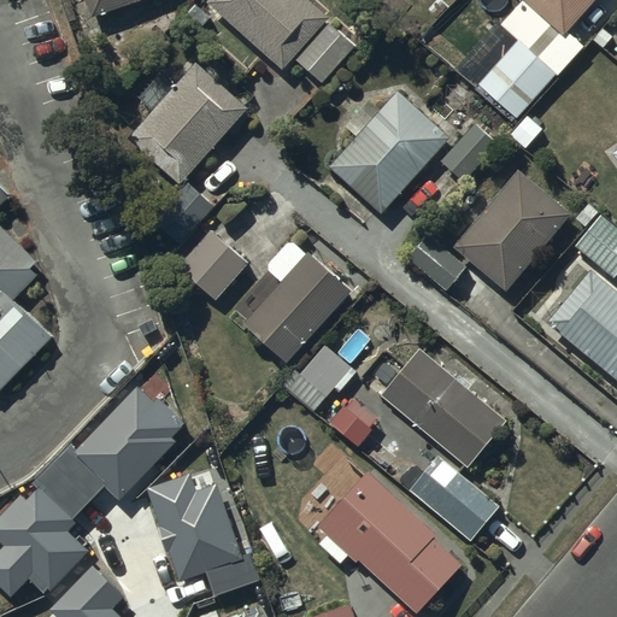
[(74,0),(81,18),(92,15),(92,17),(139,0),(74,0)]
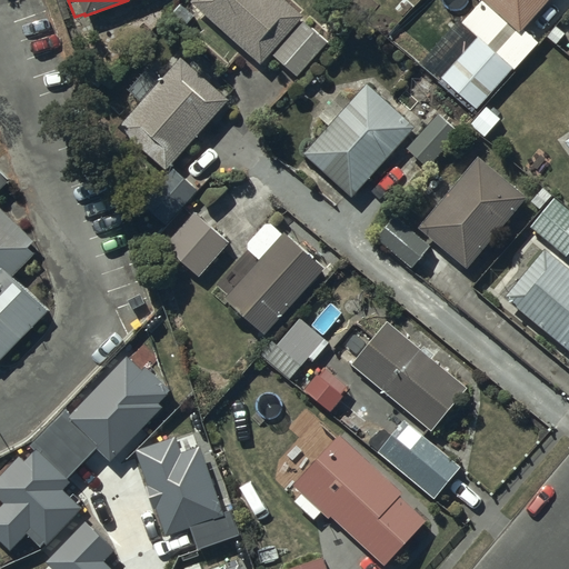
[(283,0),(191,0),(192,0),(262,63),(303,18),(283,0)]
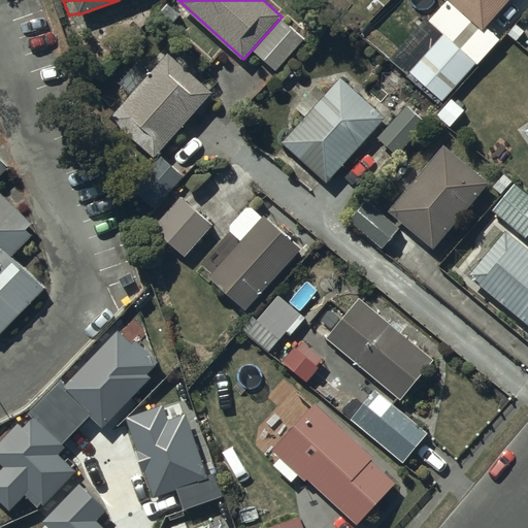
[(483,32),(448,0),(429,21),(444,34),(410,72),(442,101),(476,64),(477,65),(500,40),(487,28),(483,32)]
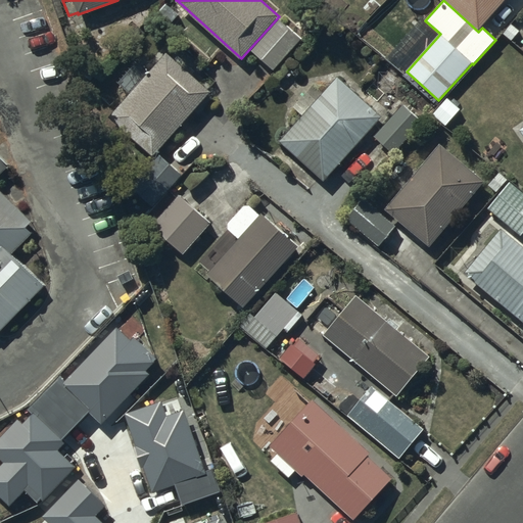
[(504,0),(446,0),(478,29),(504,0)]
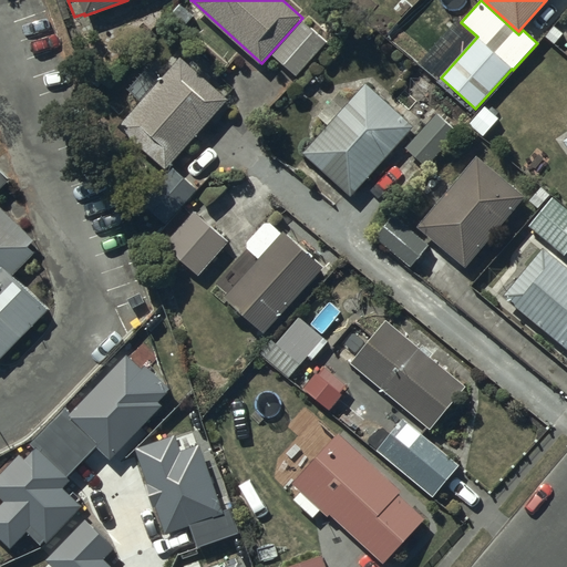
[(301,22),(272,54),(298,76),(327,44),(301,22)]
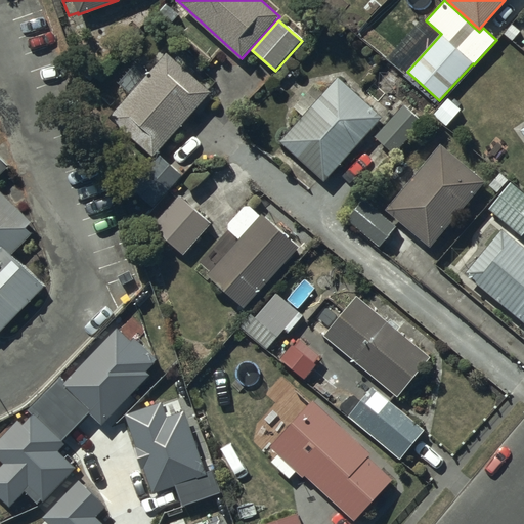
[(154,157),(211,92),(168,53),(110,118),(154,157)]
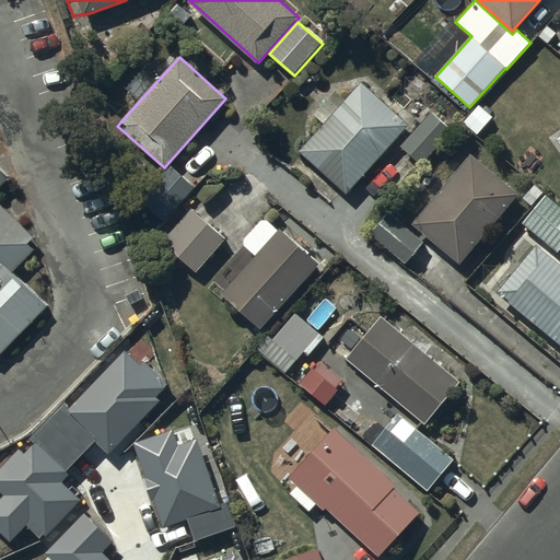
[(409,125),(363,83),(348,100),(338,91),(315,115),(325,125),(300,152),(346,194),(409,125)]
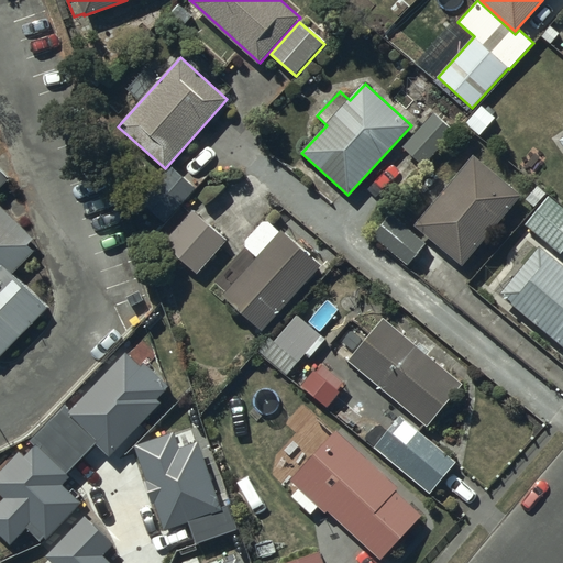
[(451,128),(433,112),(405,146),(422,162),(451,128)]
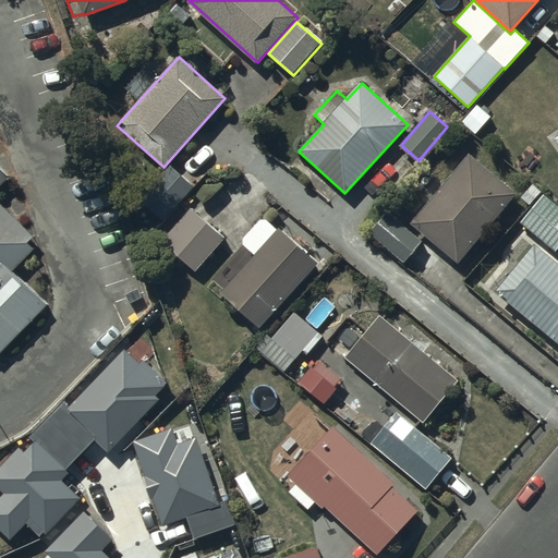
[(460,265),(516,192),(469,154),(412,226),(460,265)]
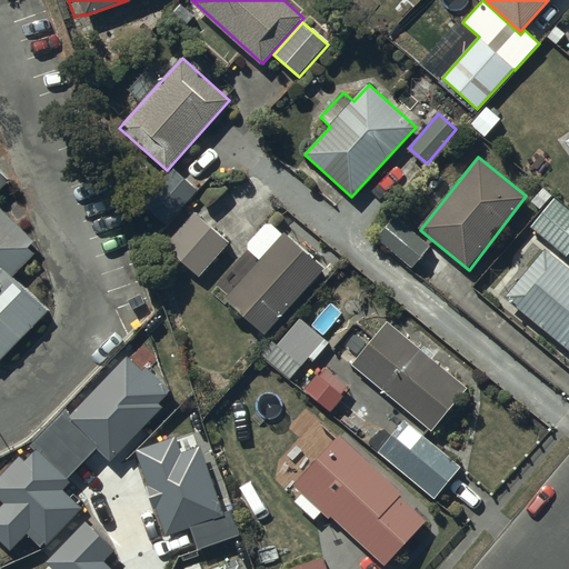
[(198,189),(172,168),(142,205),(168,226),(198,189)]
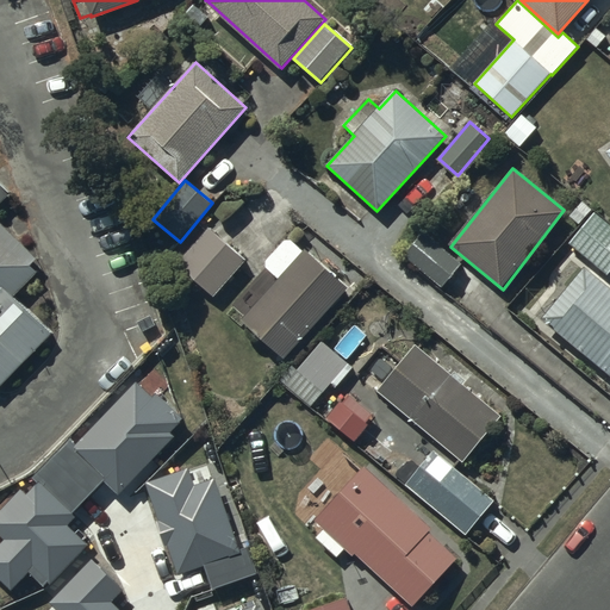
[(0,385),(51,332),(5,290),(30,263),(0,235),(0,192),(5,187),(0,182),(0,385)]
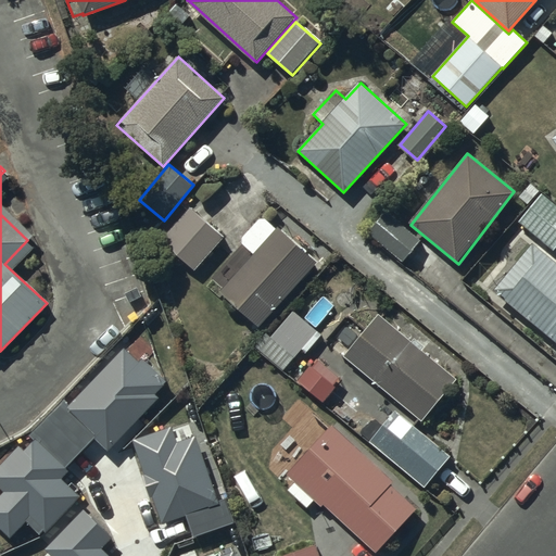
[(555,204),(543,193),(519,220),(553,250),(555,245),(555,204)]
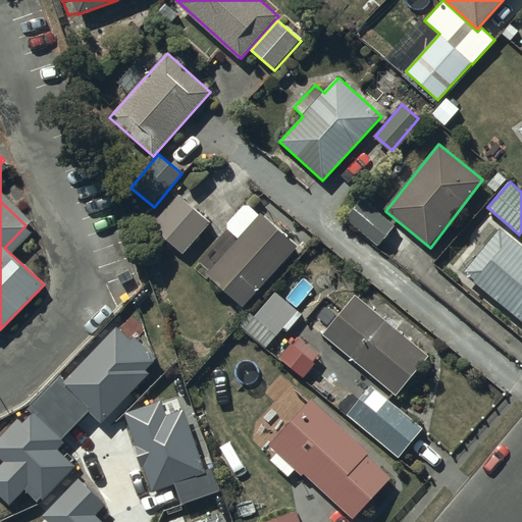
[(210,223),(177,195),(151,224),(183,253),(210,223)]
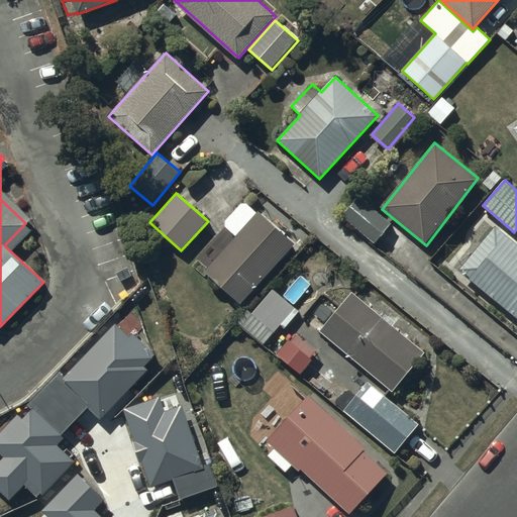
[(358,196),(341,216),(374,243),(391,224),(358,196)]
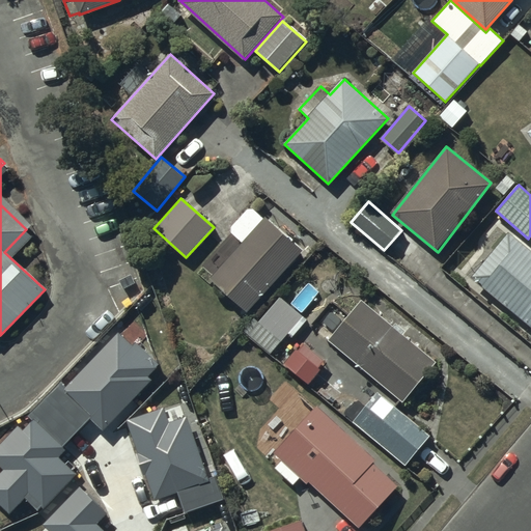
[(248,312),(304,249),(266,218),(264,218),(250,206),(229,230),(243,243),(211,279),(248,312)]
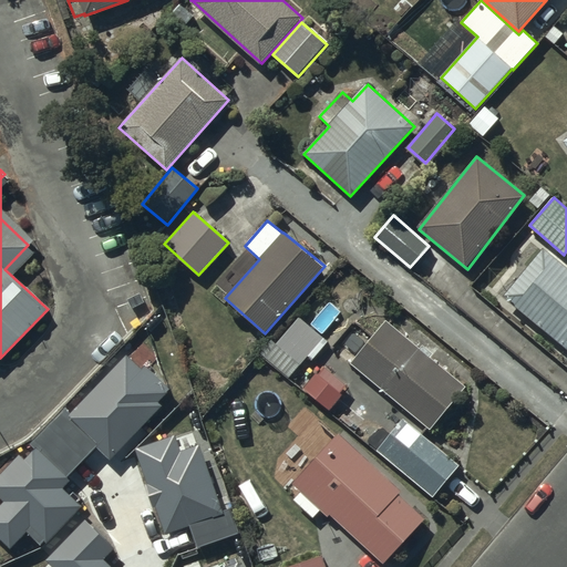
[(566,268),(543,248),(503,295),(566,348),(566,268)]
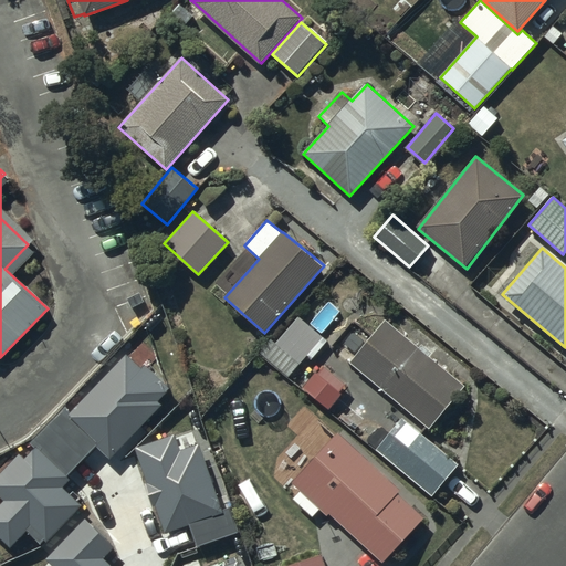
[(326,342),(300,317),(278,344),(272,338),(260,352),(289,377),(307,355),(312,358),(326,342)]
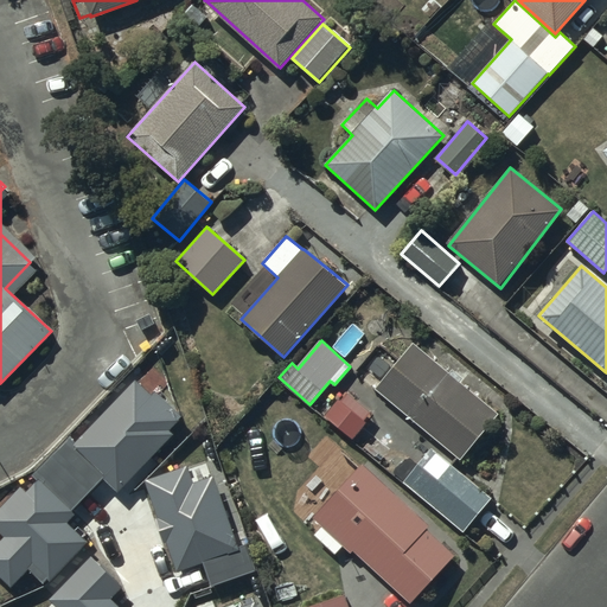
[(414,343),(376,388),(461,460),(499,414),(414,343)]
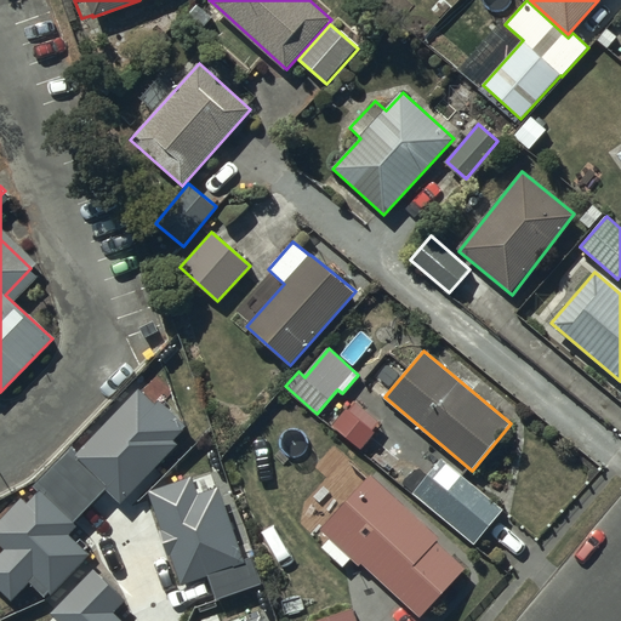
[(142,394),(84,457),(107,479),(120,491),(149,461),(154,466),(172,446),(167,442),(184,425),(164,404),(159,409),(142,394)]
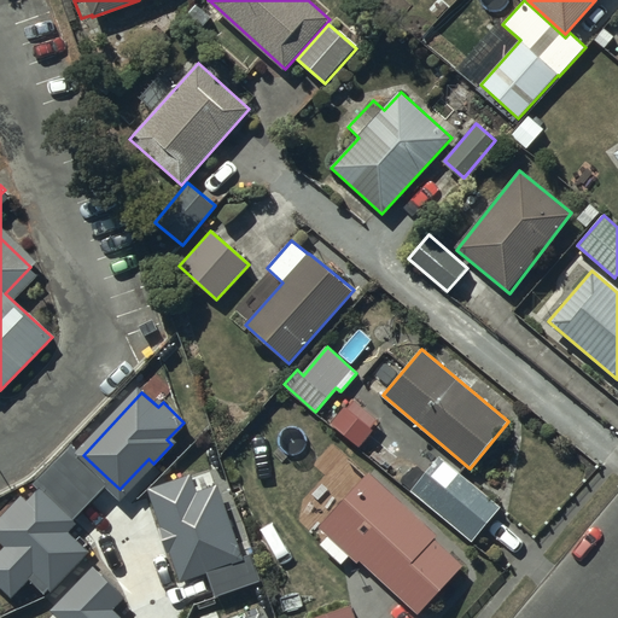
[(83,455),(70,443),(52,464),(87,496),(106,477),(83,455)]
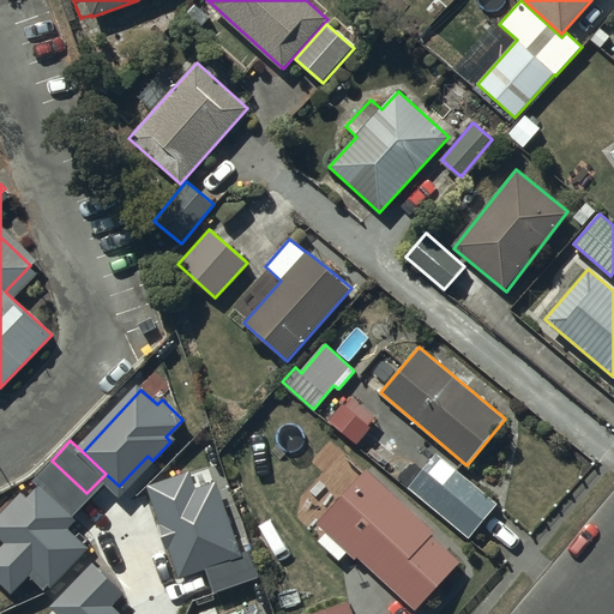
[(437,453),(409,487),(469,539),(498,505),(437,453)]
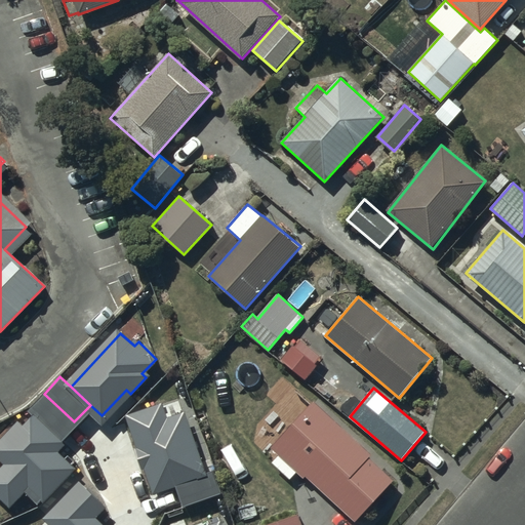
[(74,421),(44,394),(29,409),(36,416),(58,438),(74,421)]
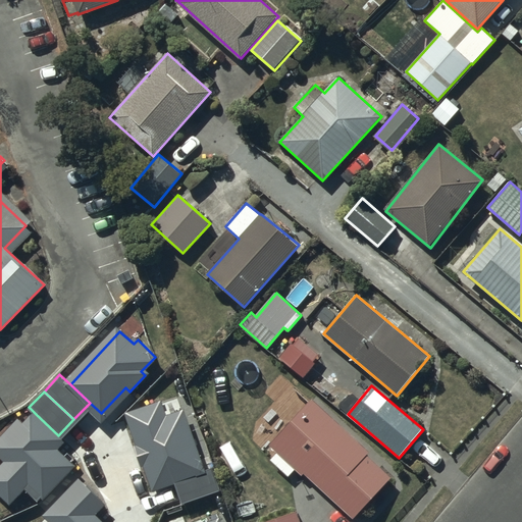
[(277,452),(270,460),(289,477),(297,469),(303,475),(305,472),(354,518),(390,479),(366,456),(370,452),(313,398),(270,445),(277,452)]
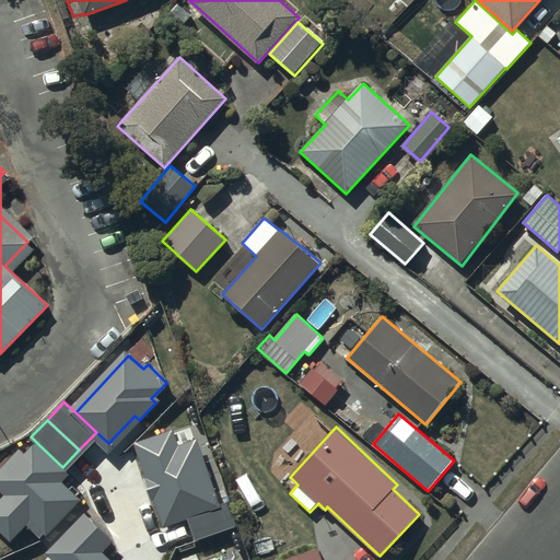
[(172,435),(142,445),(167,522),(190,514),(217,505),(196,444),(177,451),(172,435)]
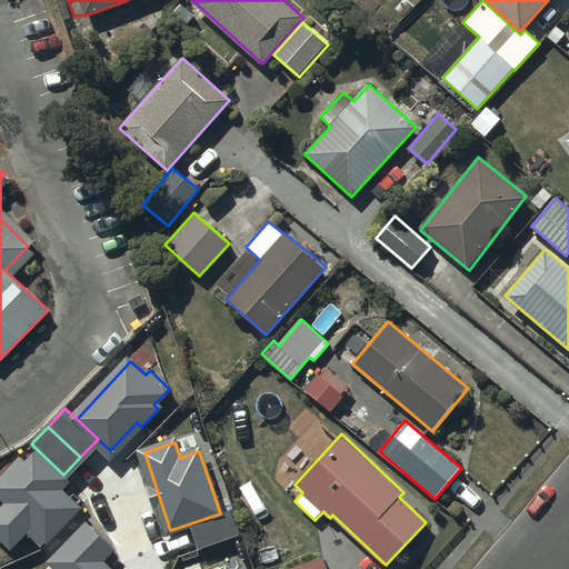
[(63,475),(39,451),(27,465),(21,459),(0,480),(0,492),(11,503),(0,513),(0,529),(12,541),(28,525),(43,540),(76,507),(53,485),(63,475)]
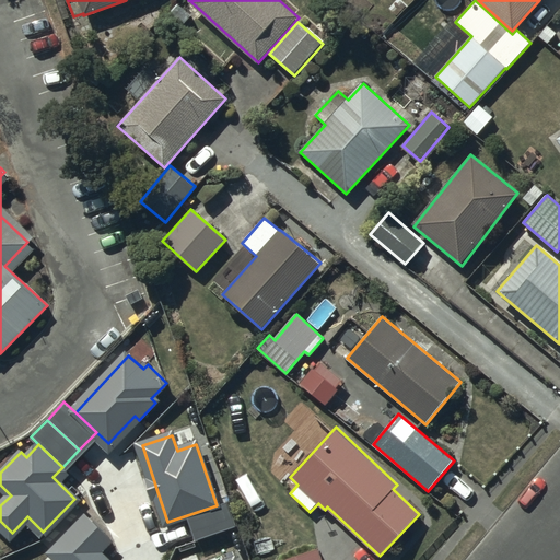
[(217,505),(190,514),(194,526),(198,538),(236,525),(229,501),(217,505)]
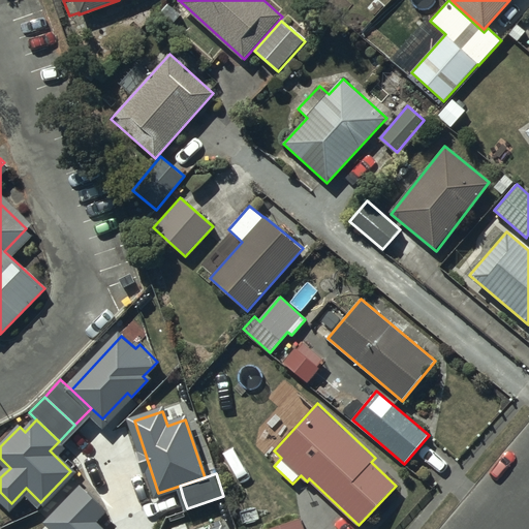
[(102,509),(83,490),(52,522),(59,528),(94,528),(89,523),(96,517),(102,509)]
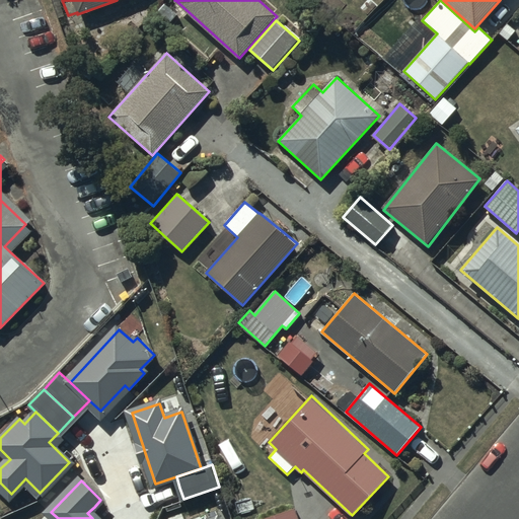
[(298,518),(295,508),(262,518),(298,518)]
